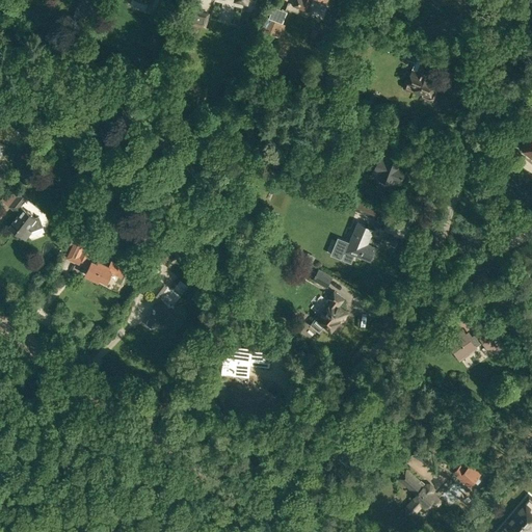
[(86,23),(95,0),(81,0),(74,19),(86,23)]
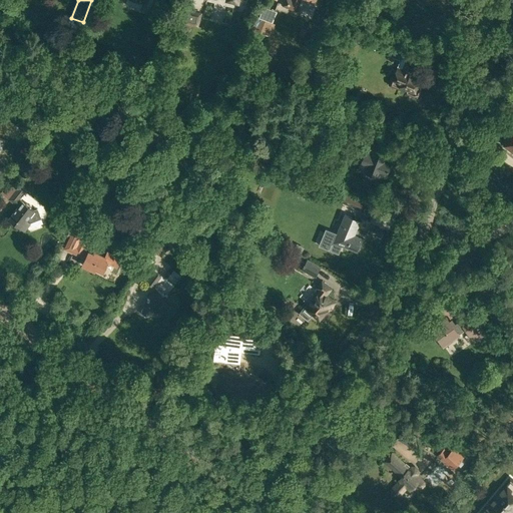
[(284,0),(282,6),(296,11),(300,0),(310,0),(316,2),(316,0),(284,0)]
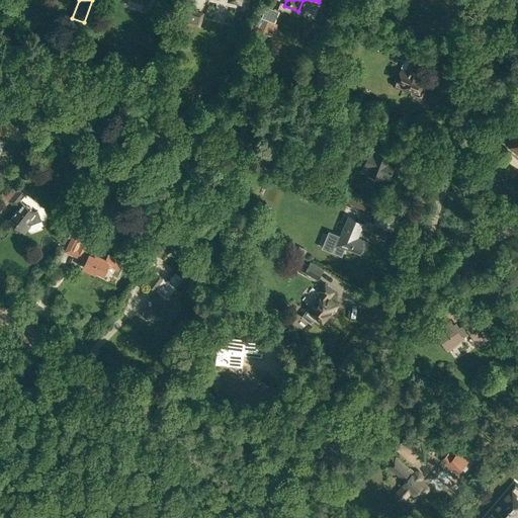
[(250,38),(257,40),(259,35),(266,38),(268,34),(273,36),(278,24),(273,22),(278,11),(267,6),(263,16),(258,14),(253,27),(254,28),(250,38)]
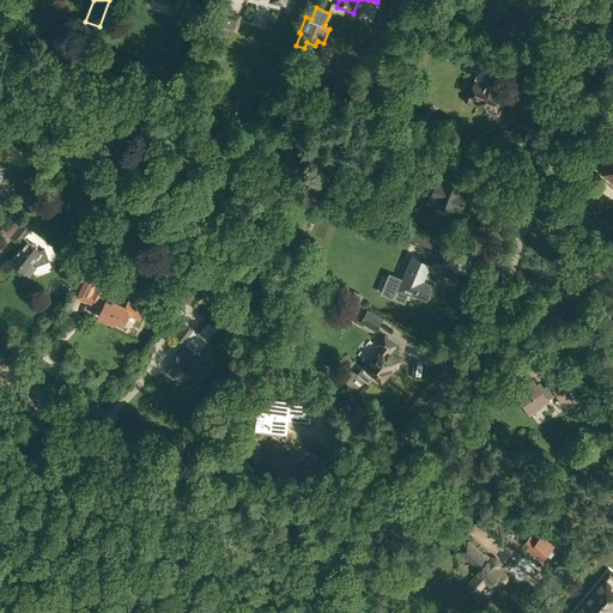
[(350,19),(362,28),(370,16),(358,7),(350,19)]
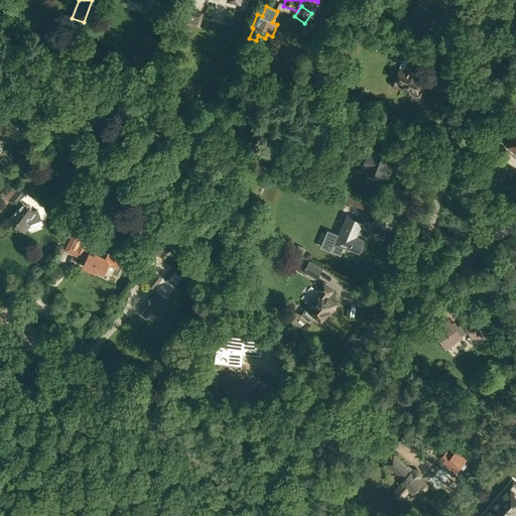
[(182,22),(201,27),(204,12),(186,8),(182,22)]
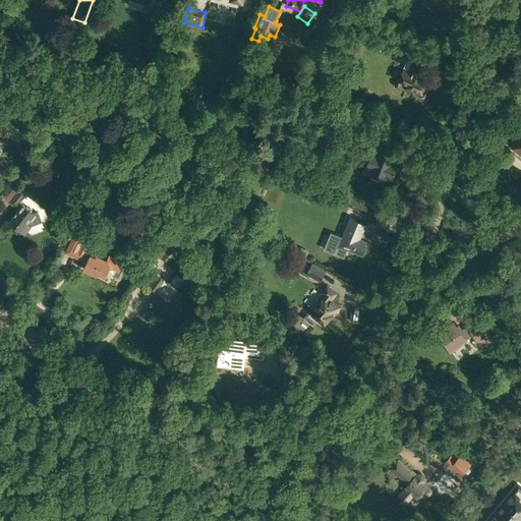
[(137,17),(153,21),(155,14),(138,10),(137,17)]
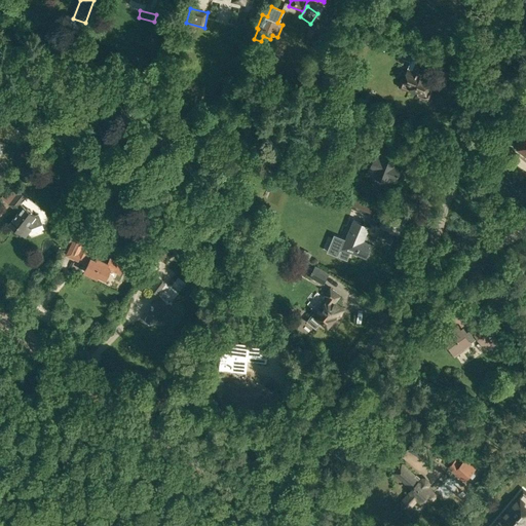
[(306,35),(312,38),(315,31),(309,29),(306,35)]
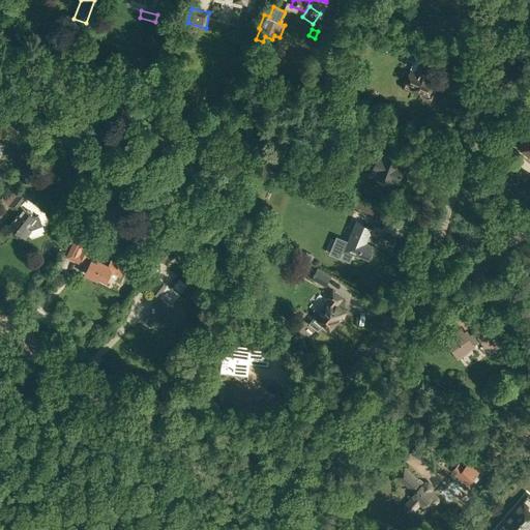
[(413,63),(420,48),(419,48),(387,46),(387,53),(413,63)]
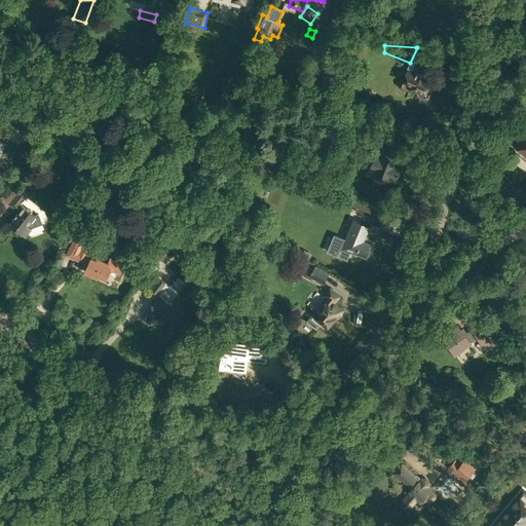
[(425,61),(423,60),(420,59),(419,58),(418,59),(417,60),(412,73),(407,71),(404,79),(403,79),(400,86),(401,87),(409,90),(423,97),(425,97),(426,96),(427,95),(434,81),(423,77),(422,79),(419,77),(423,66),(425,61)]
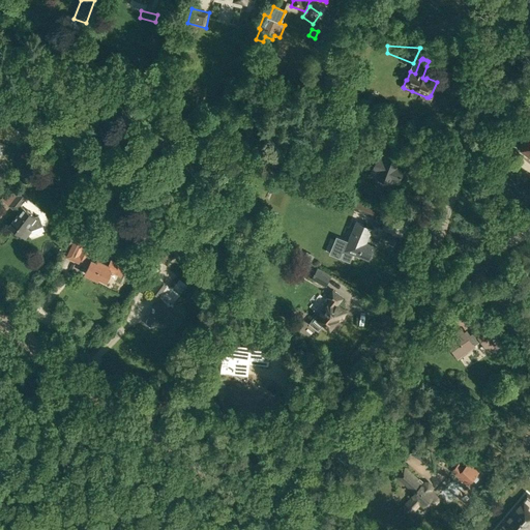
[(331,135),(337,142),(348,134),(342,126),(331,135)]
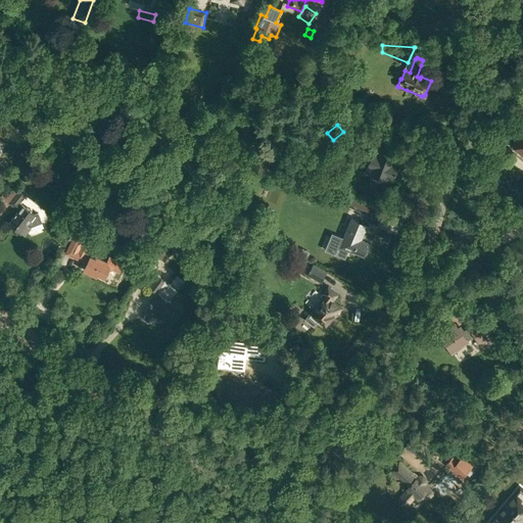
[(522,132),(512,145),(522,153),(522,132)]
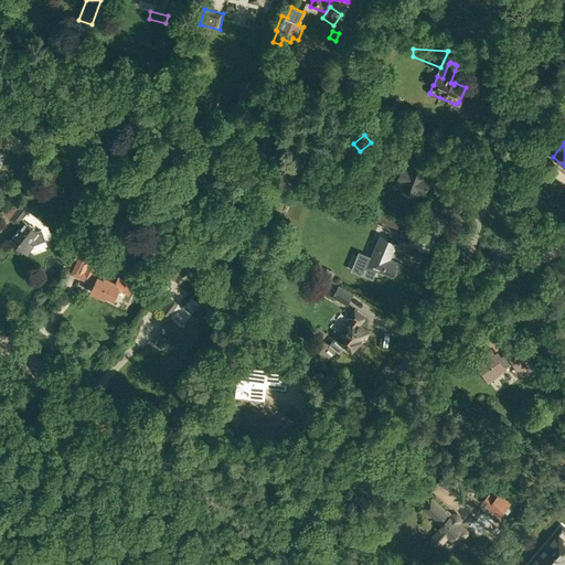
[(395,187),(417,195),(419,192),(426,194),(428,189),(432,180),(424,177),(426,169),(420,167),(424,157),(408,151),(395,187)]
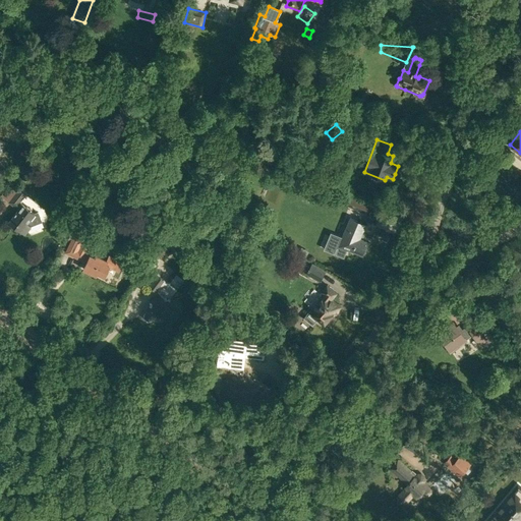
[(0,173),(0,175),(13,184),(17,178),(2,169),(0,173)]
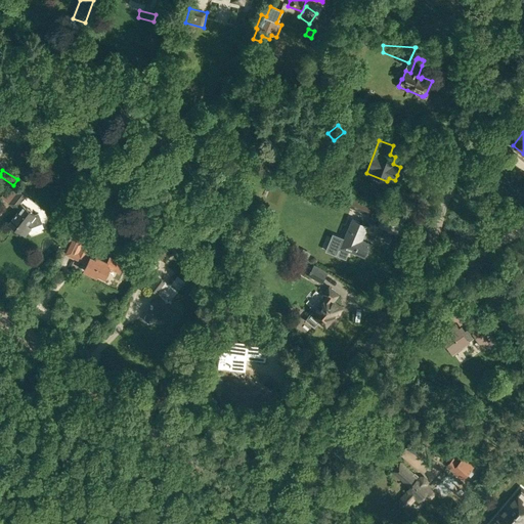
[(357,211),(369,216),(373,207),(361,202),(346,195),(337,191),(336,193),(324,189),(320,198),(333,203),(334,201),(357,211)]
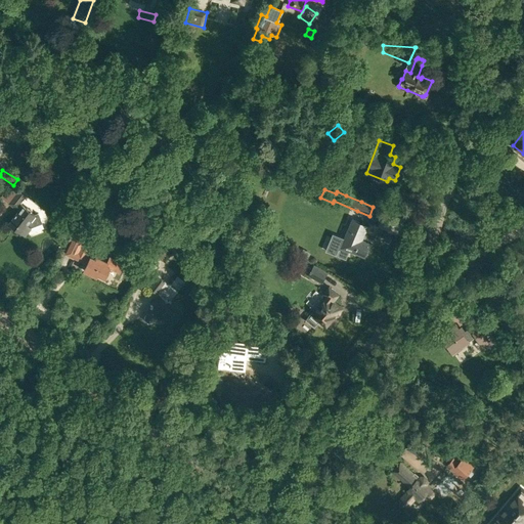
[(9,223),(24,234),(26,232),(27,233),(29,229),(30,227),(31,227),(43,223),(39,213),(34,215),(18,203),(25,195),(18,191),(9,203),(18,210),(9,223)]
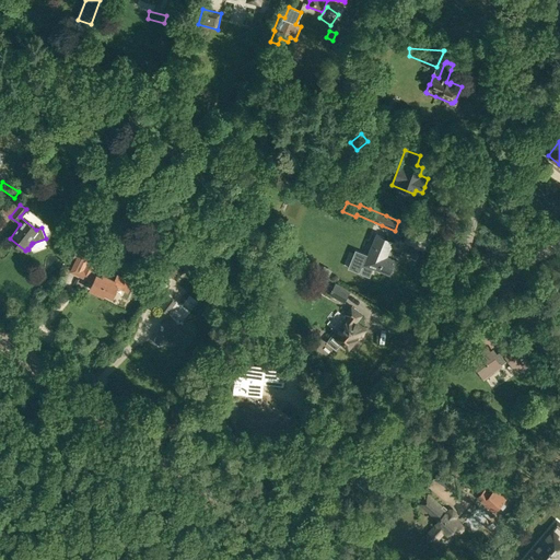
[(376,234),(368,256),(356,251),(348,270),(369,279),(373,268),(389,275),(395,260),(386,257),(393,241),(376,234)]
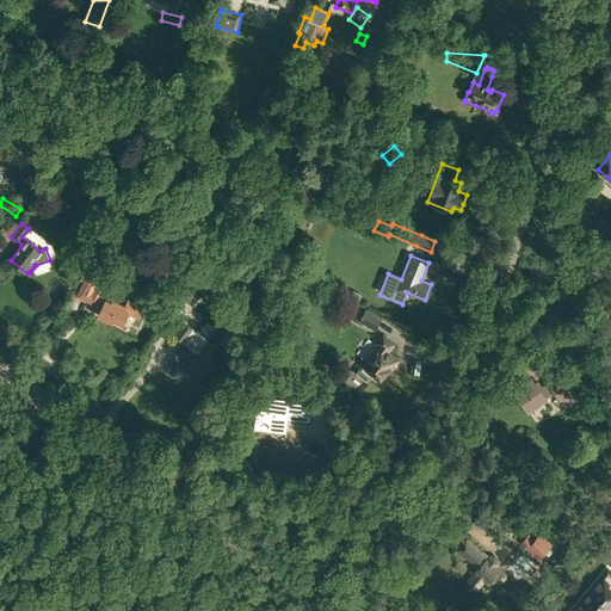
[(279,278),(292,282),(295,271),(282,267),(279,278)]
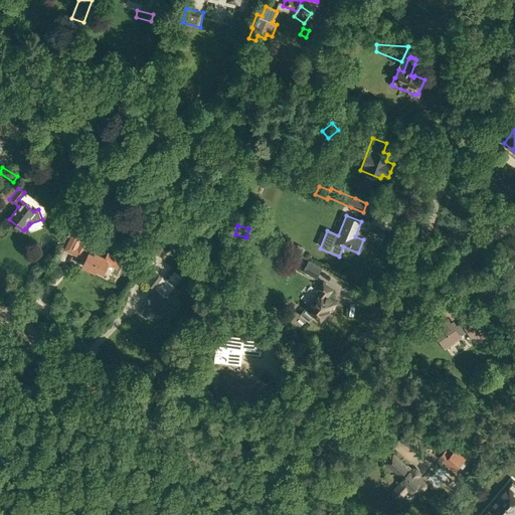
[(163,236),(169,240),(170,240),(175,233),(168,228),(163,236)]
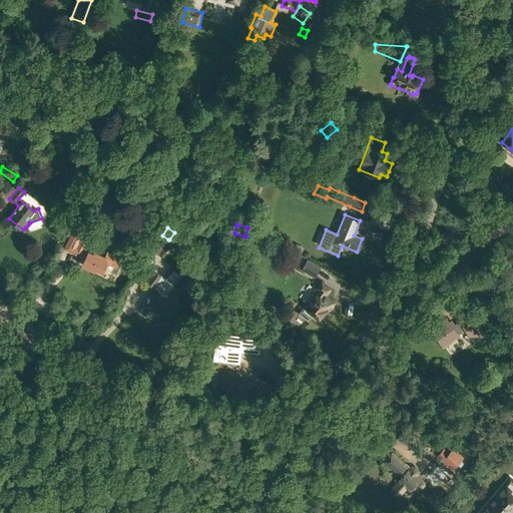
[(79,234),(72,231),(69,236),(76,239),(79,234)]
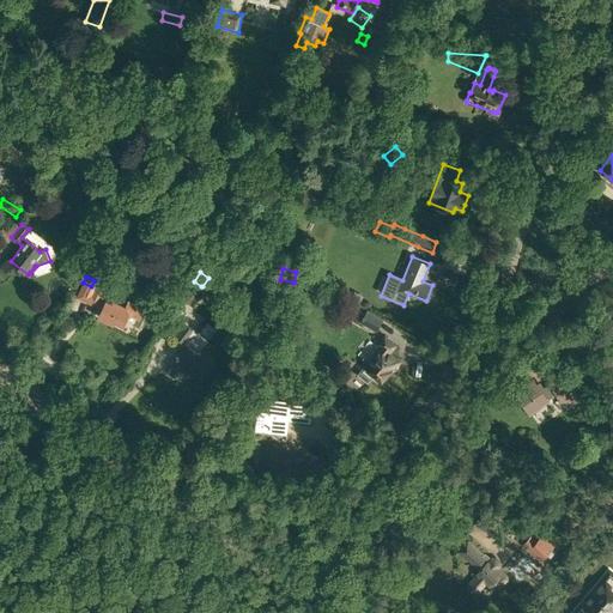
[(115,320),(122,325),(128,311),(139,317),(144,308),(127,299),(123,305),(111,299),(110,302),(103,298),(103,299),(101,298),(103,292),(95,289),(89,302),(102,308),(98,316),(113,323),(115,320)]
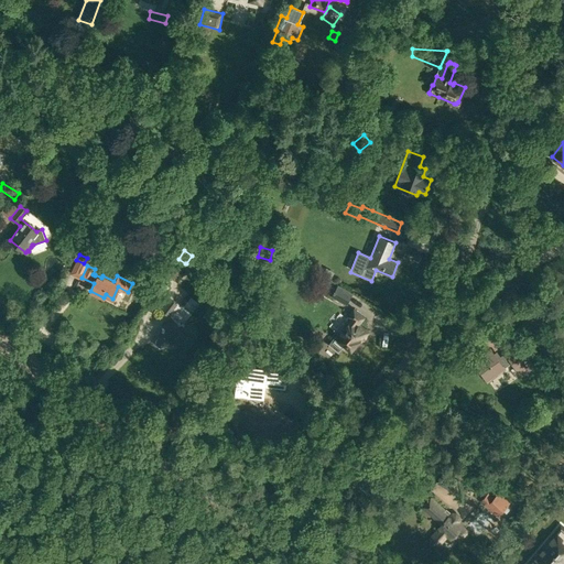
[(297,278),(305,282),(308,274),(302,270),(297,278)]
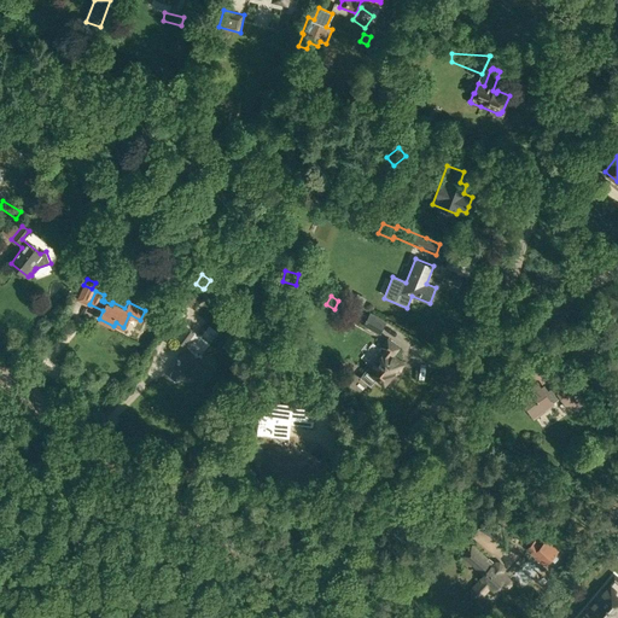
[(337,319),(354,327),(362,309),(347,301),(337,319)]
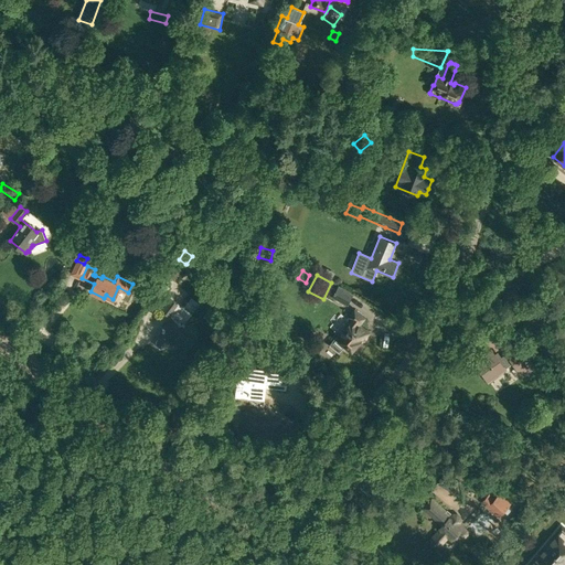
[(331,298),(347,306),(353,295),(338,286),(336,289),(331,298)]
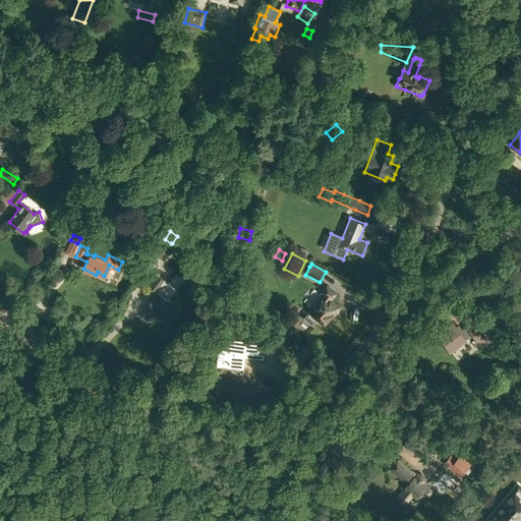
[(149,287),(156,292),(165,281),(157,275),(149,287)]
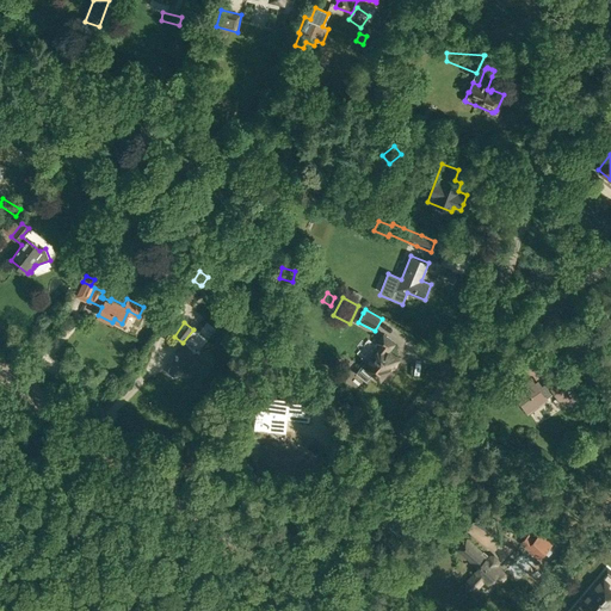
[(378,349),(368,362),(366,360),(356,372),(366,382),(374,372),(382,378),(392,368),(393,369),(400,359),(389,351),(395,344),(384,334),(375,346),(378,349)]
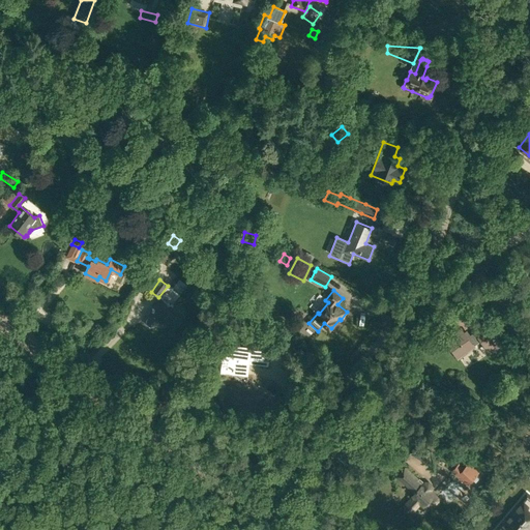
[(163,320),(175,329),(185,316),(173,306),(174,306),(162,297),(147,316),(149,317),(146,320),(147,324),(150,327),(154,326),(156,323),(159,325),(163,320)]
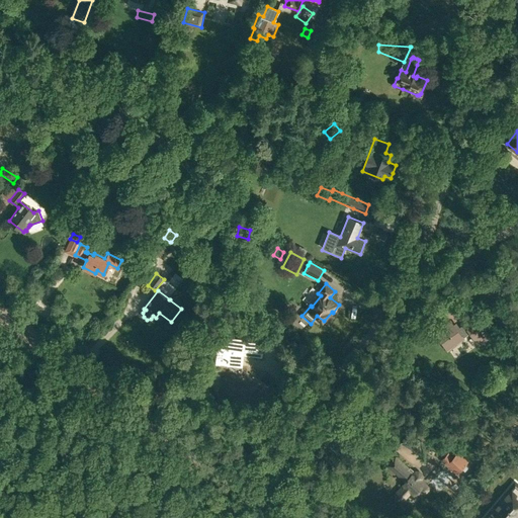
[(435,331),(447,349),(462,338),(470,332),(479,345),(493,335),(478,313),(463,323),(464,324),(456,330),(450,321),(435,331)]
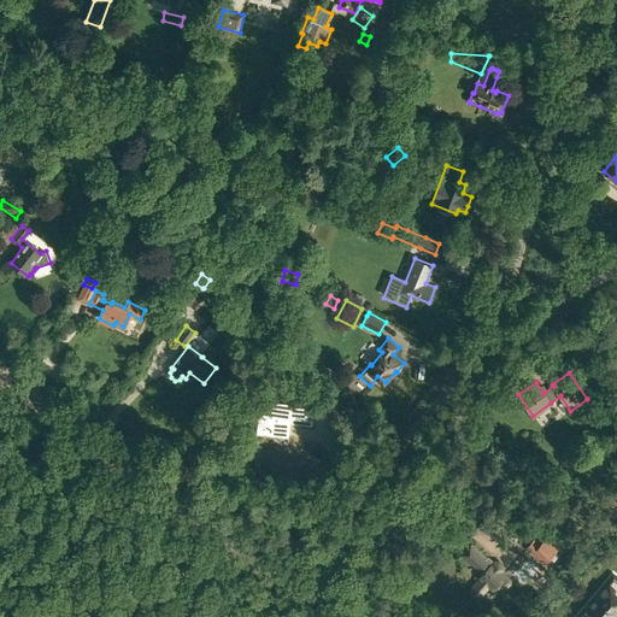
[(257,434),(289,438),(289,433),(292,418),(306,421),(309,404),(292,401),(292,405),(260,401),(257,434)]
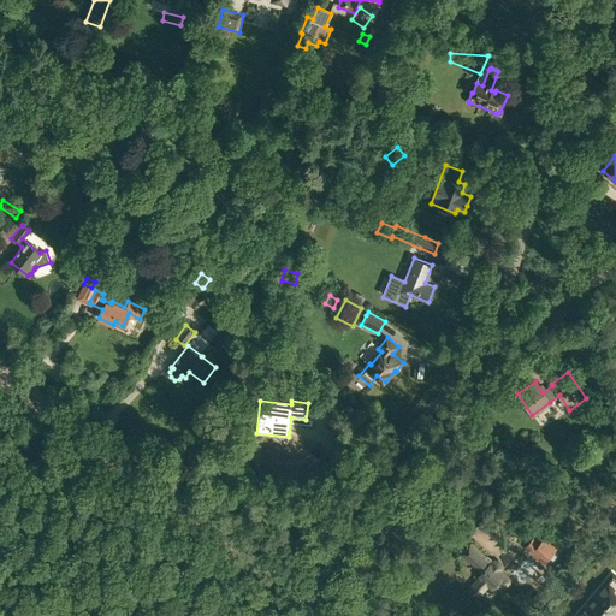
[(528,550),(544,564),(558,550),(545,538),(539,543),(534,538),(525,548),(528,550)]
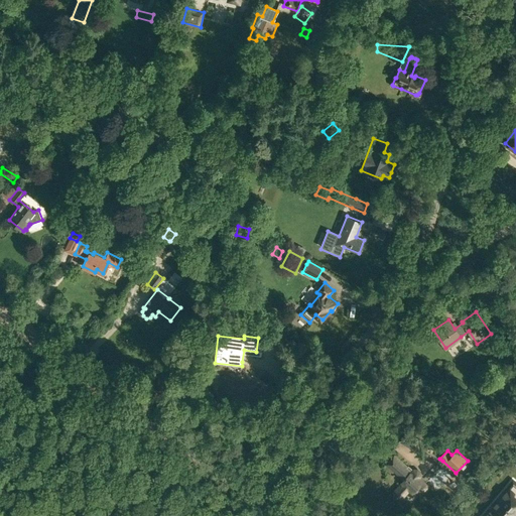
[(394,492),(401,498),(410,489),(413,492),(417,487),(421,491),(424,491),(428,488),(428,486),(423,481),(424,479),(421,476),(421,472),(417,469),(412,470),(396,455),(388,463),(405,479),(402,481),(403,482),(394,492)]
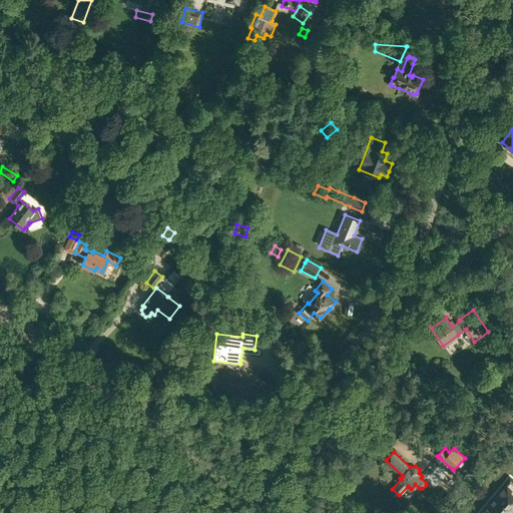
[(512,491),(504,484),(479,512),(508,512),(512,507),(512,491)]
